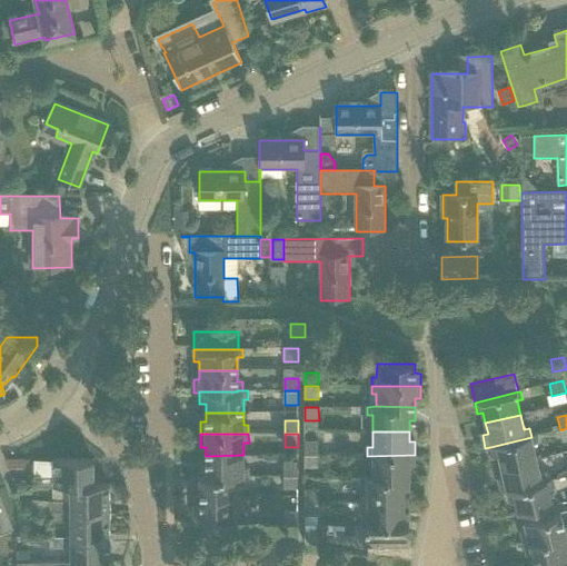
[(536,436),(531,437),(490,447),(494,459),(499,458),(501,468),(537,460),(534,445),(538,445),(536,436)]
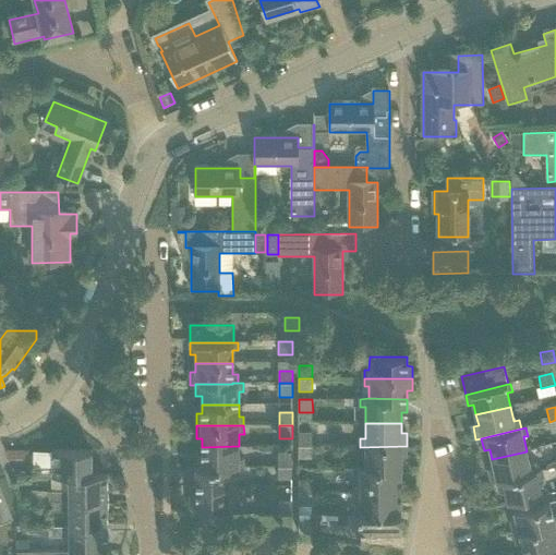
[(299,447),(312,447),(312,434),(299,434),(299,447)]
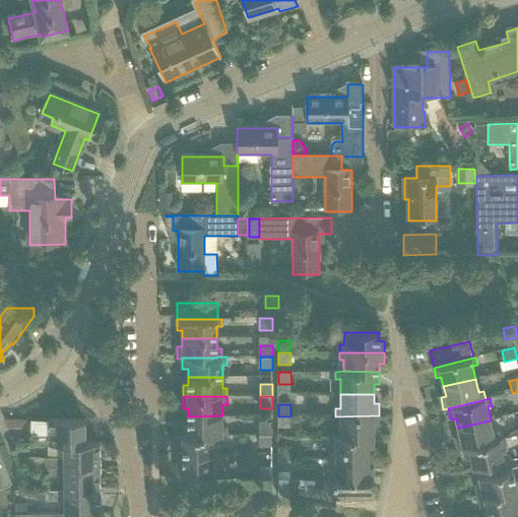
[(222,415),(188,416),(188,424),(183,424),(183,435),(221,436),(228,436),(228,428),(222,428),(222,415)]
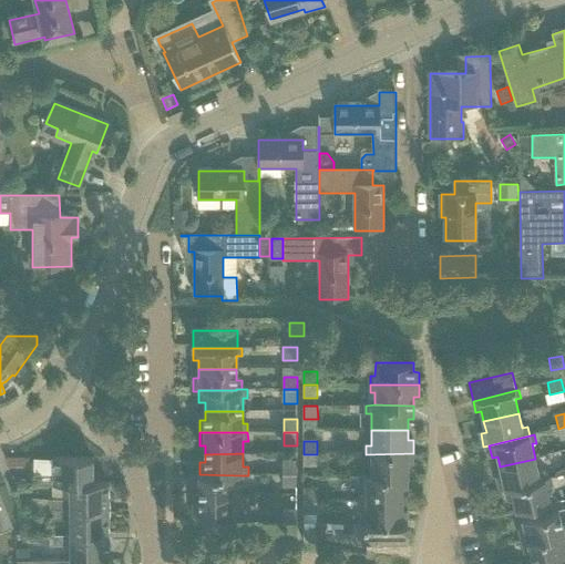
[(413,453),(366,454),(366,462),(371,462),(372,478),(408,478),(408,467),(413,467),(413,453)]
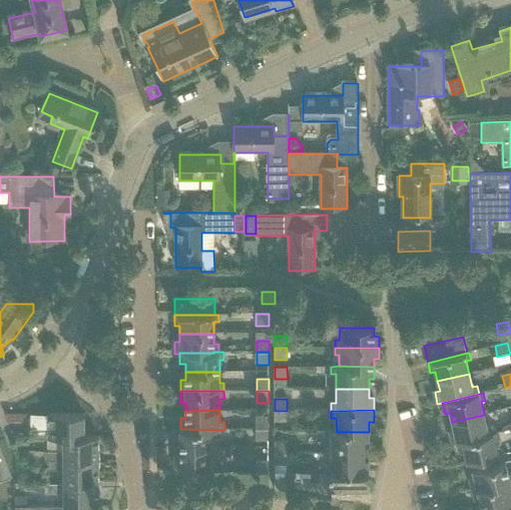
[(287,411),(275,411),(275,423),(287,423),(287,411)]
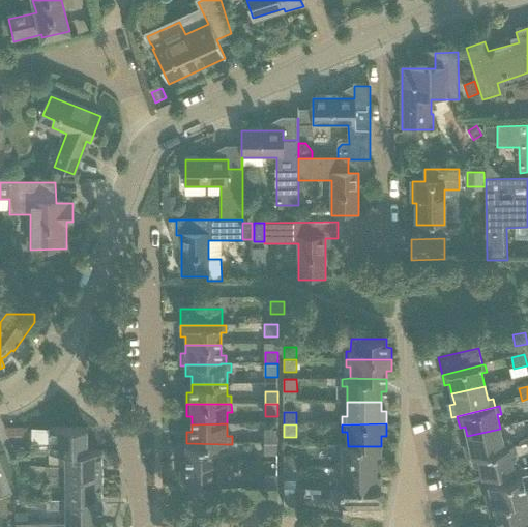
[(32,444),(32,454),(66,454),(87,454),(87,452),(87,429),(51,429),(51,444),(32,444)]
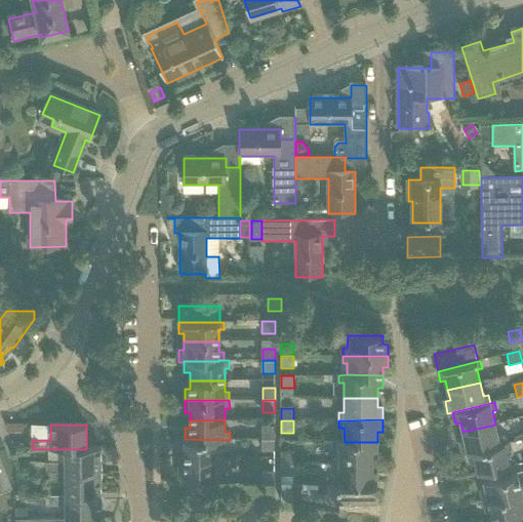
[(495,425),(463,432),(465,442),(459,443),(463,455),(468,454),(506,445),(504,437),(498,438),(495,425)]
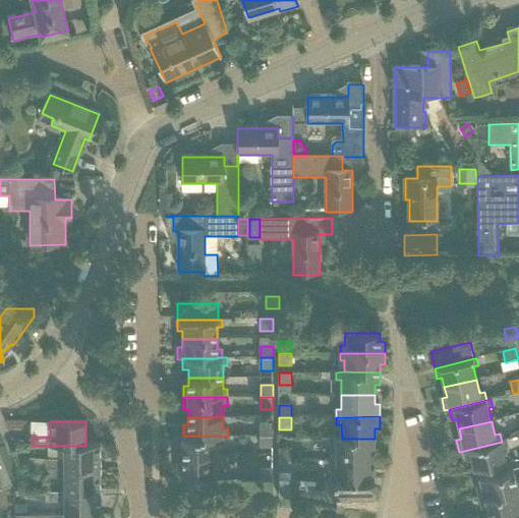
[(261,437),(273,437),(273,424),(261,424),(261,437)]
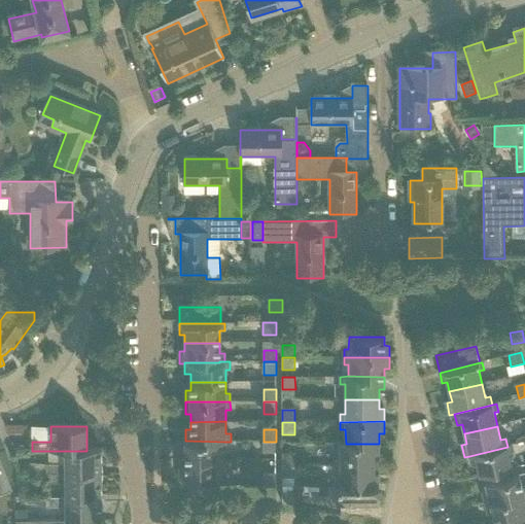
[(224,442),(185,441),(180,441),(180,453),(185,453),(185,461),(219,461),(219,450),(224,450),(224,442)]
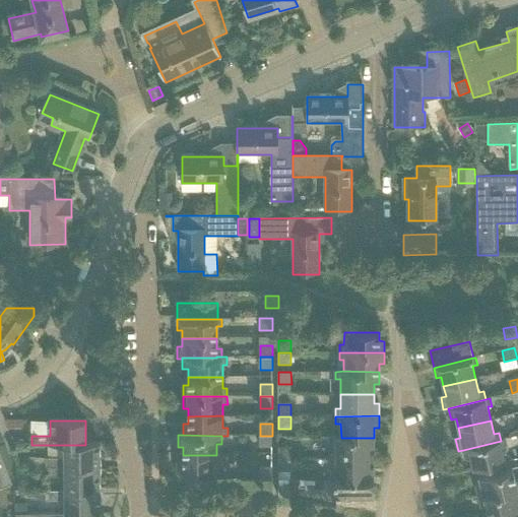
[(272,436),(260,436),(260,448),(272,448),(272,436)]
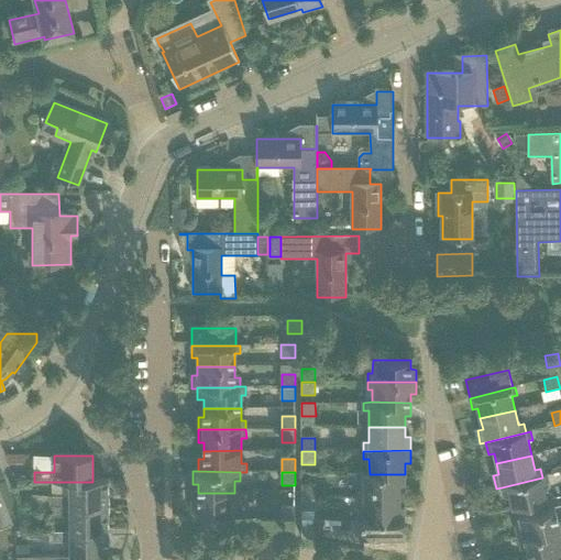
[(405,474),(370,474),(358,474),(358,482),(363,482),(363,497),(399,497),(399,487),(405,487),(405,474)]
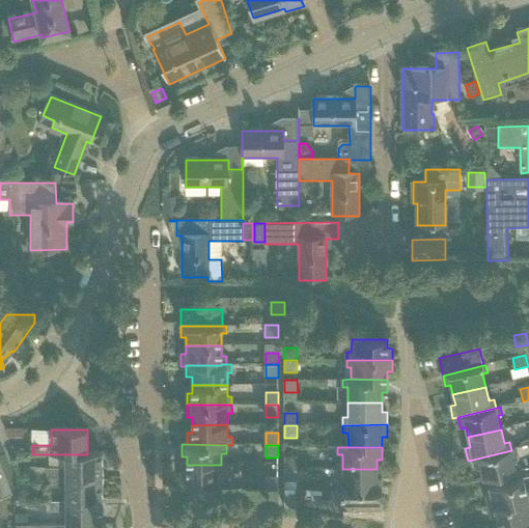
[(511,450),(473,460),(476,471),(481,470),(483,480),(517,472),(512,457),(518,456),(516,449),(511,450)]
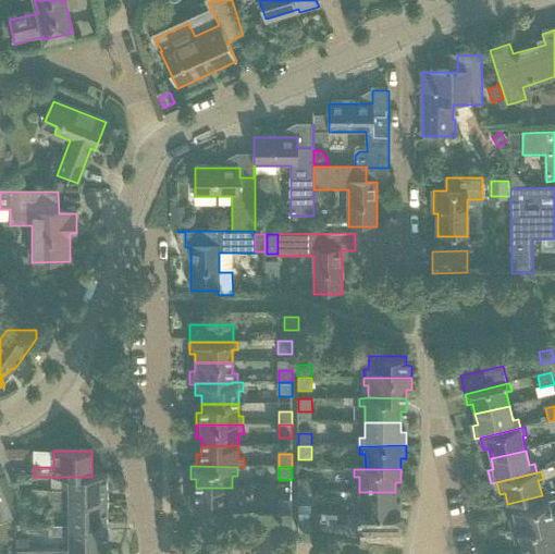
[(91,477),(70,477),(70,491),(50,491),(50,502),(107,502),(107,476),(91,476),(91,477)]
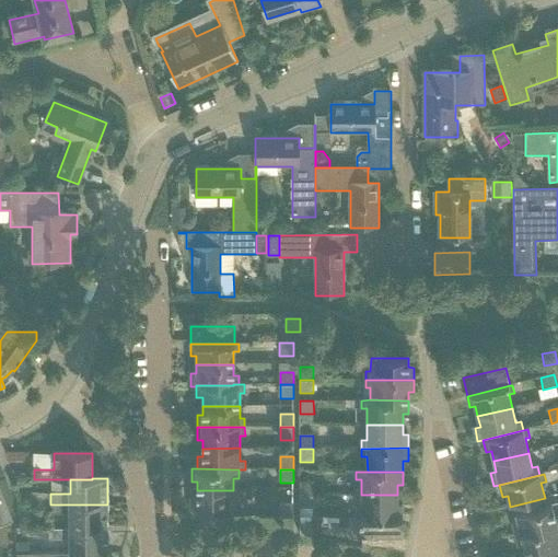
[(300,496),(313,496),(313,483),(300,483),(300,496)]
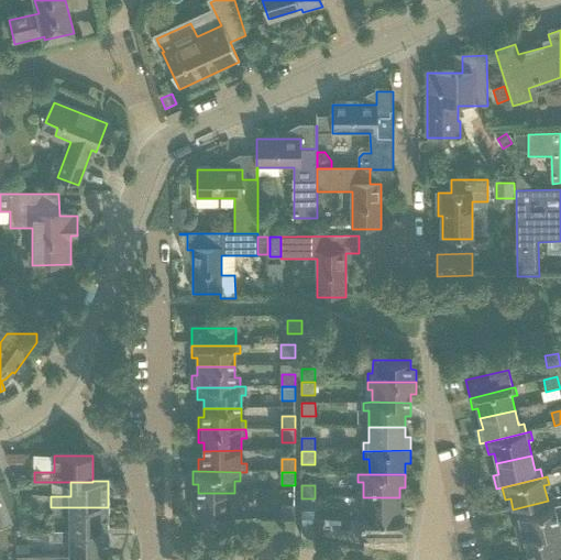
[(0,530),(14,525),(0,491),(0,530)]
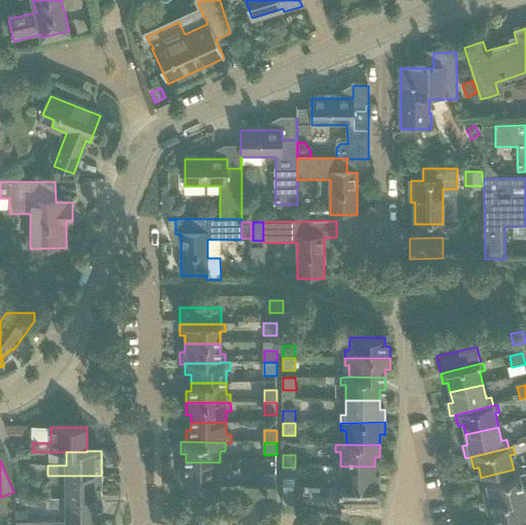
[(220,462),(186,462),(186,470),(181,471),(181,483),(191,483),(191,488),(203,488),(203,483),(221,483),(221,470),(225,470),(225,462),(220,462)]
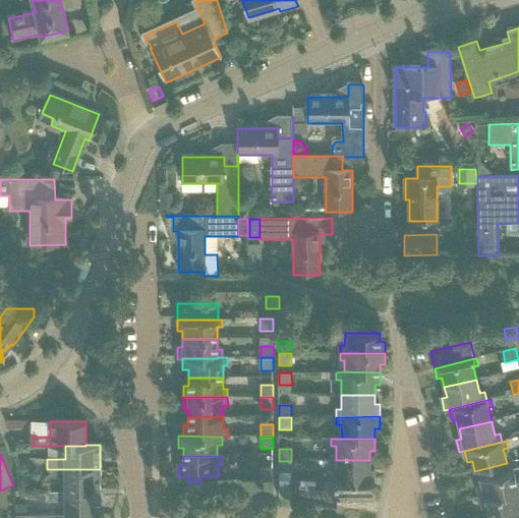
[(369,460),(336,460),(336,474),(331,474),(331,482),(334,482),(375,482),(375,470),(369,470),(369,460)]
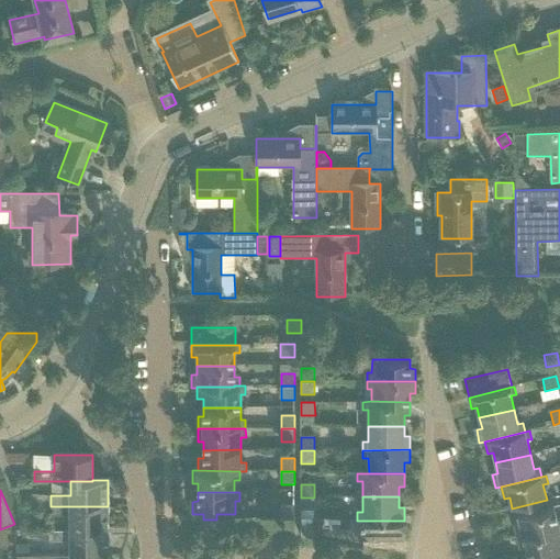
[(314,498),(301,498),(301,511),(314,511),(314,498)]
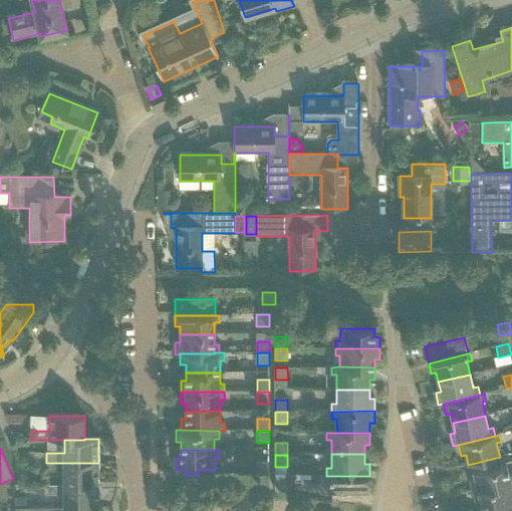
[(98,485),(98,463),(46,463),(46,472),(64,472),(64,485),(98,485)]
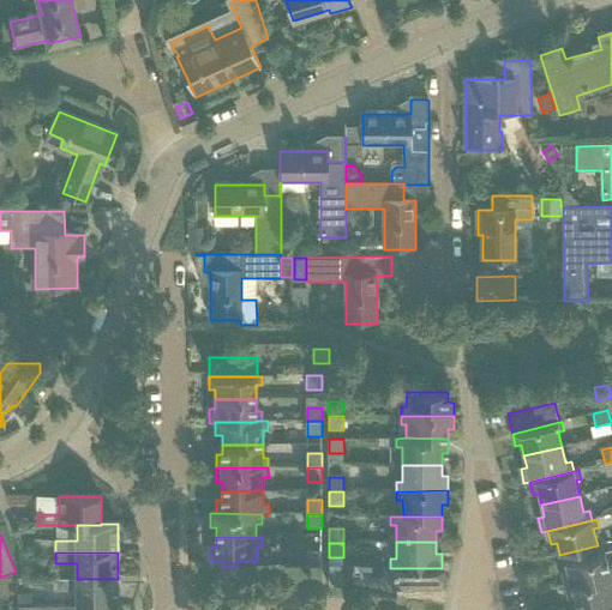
[(307,567),(322,566),(322,553),(307,553),(307,567)]
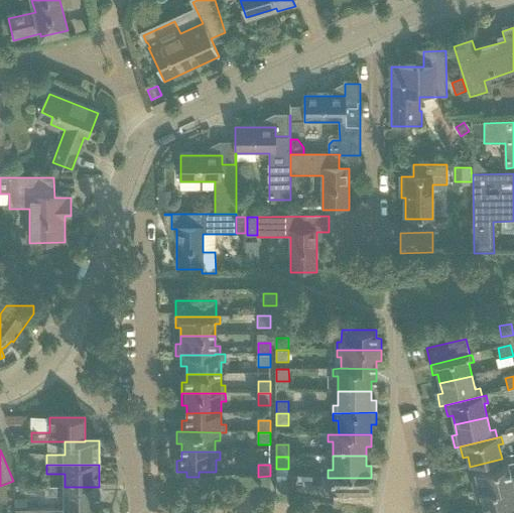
[(511,478),(508,466),(476,474),(478,482),(473,483),(475,494),(513,485),(513,477),(511,478)]
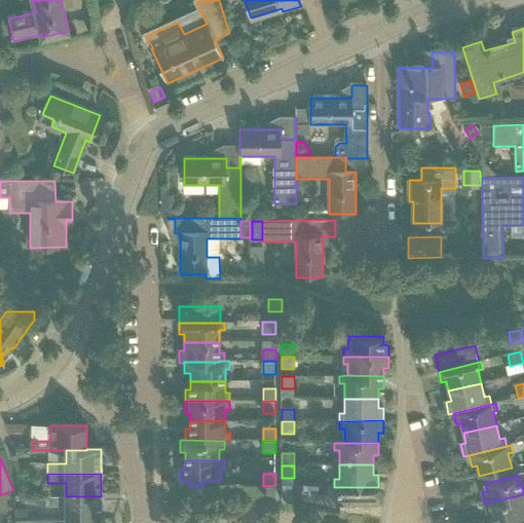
[(378,487),(337,487),(337,503),(379,503),(378,487)]
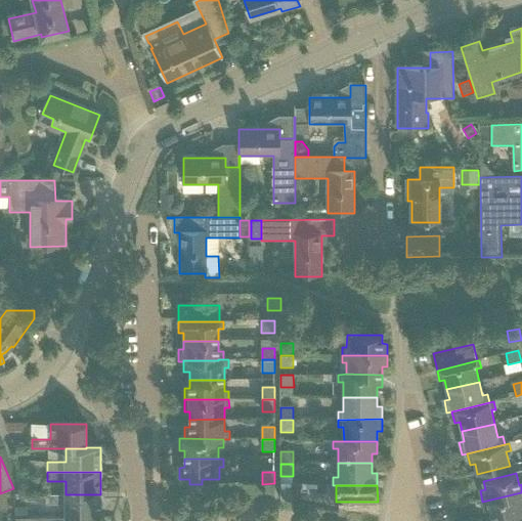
[(280,490),(280,502),(294,502),(294,490),(280,490)]
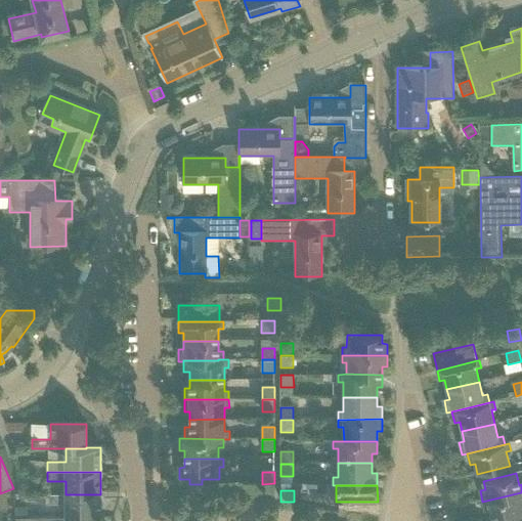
[(521,492),(482,502),(485,513),(490,512),(492,520),(521,513),(521,492)]
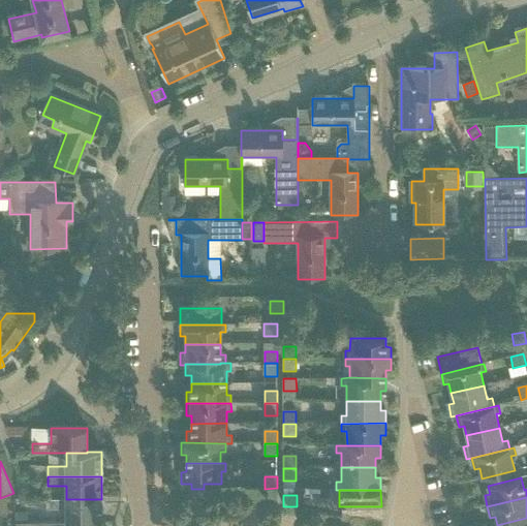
[(66,499),(48,499),(48,509),(66,509),(66,524),(73,524),(101,524),(101,499),(66,499)]
